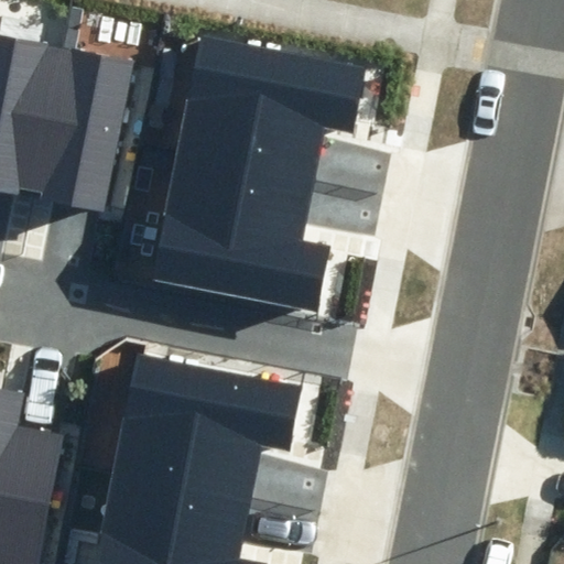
[(38,192),(66,47),(0,34),(0,190),(14,193),(15,188),(38,192)]
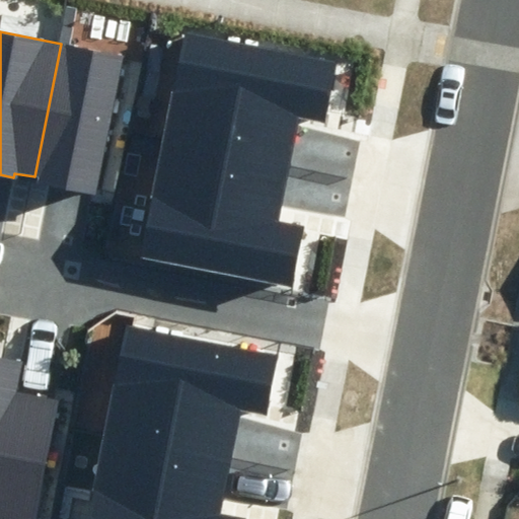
[(159,141),(286,166),(297,119),(324,124),(337,66),(181,34),(159,141)]
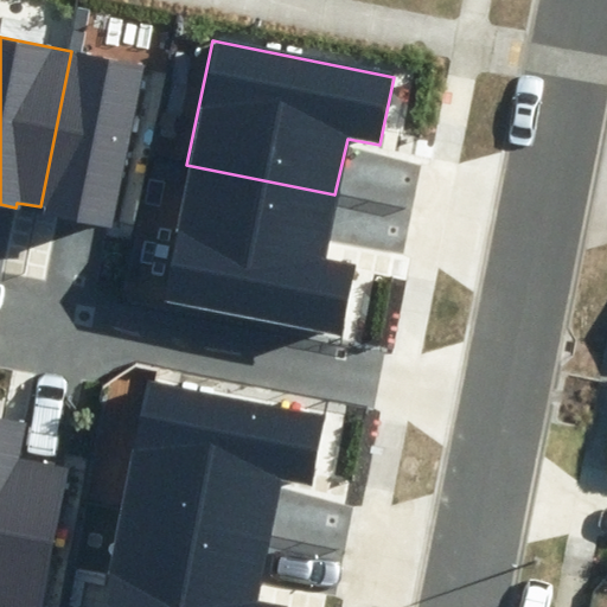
[(142,65),(71,51),(40,206),(45,208),(45,212),(110,225),(142,65)]
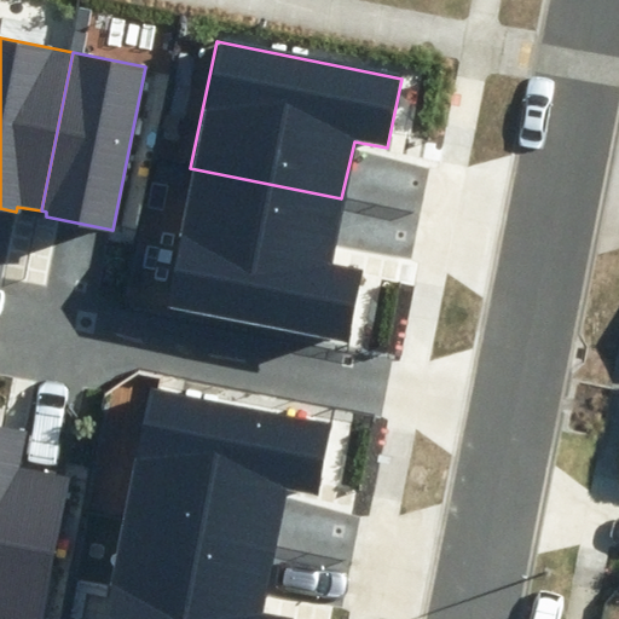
[(328,265),(341,198),(190,168),(162,305),(347,341),(362,272),(328,265)]
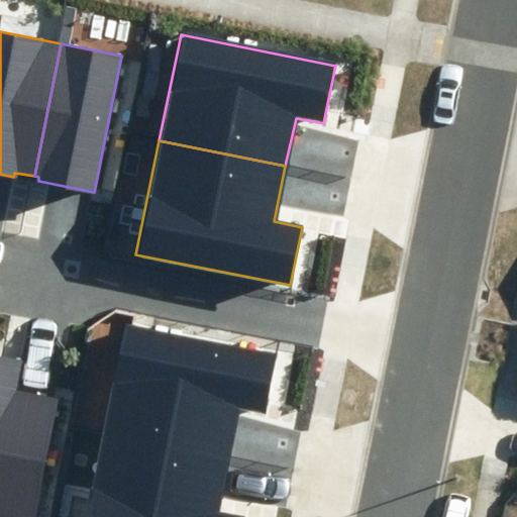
[(104,430),(230,455),(241,407),(269,413),(281,354),(126,324),(104,430)]
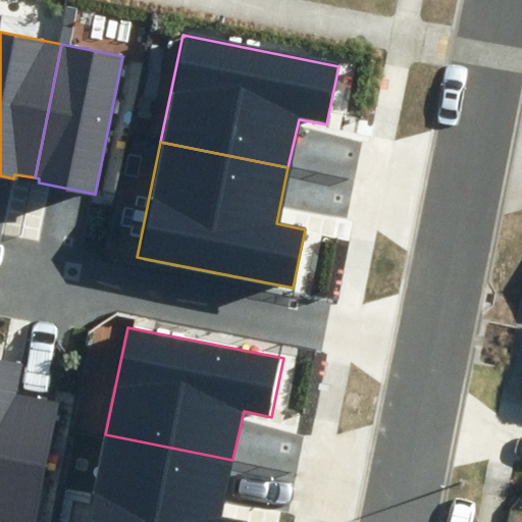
[(0,521),(35,521),(60,403),(17,394),(23,365),(0,359),(0,521)]
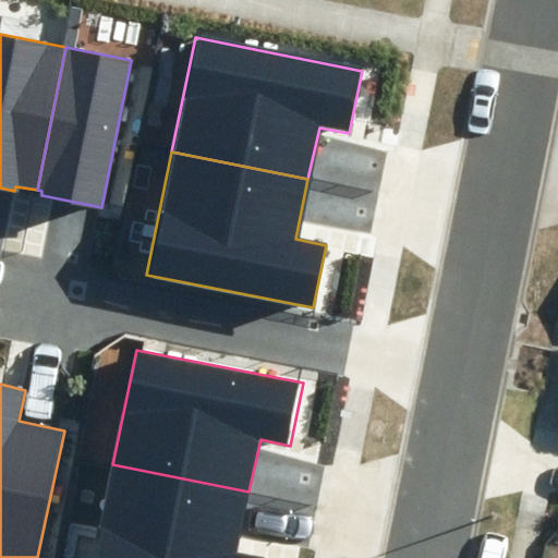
[(237,552),(249,492),(112,464),(93,557),(266,557),(267,557),(237,552)]
